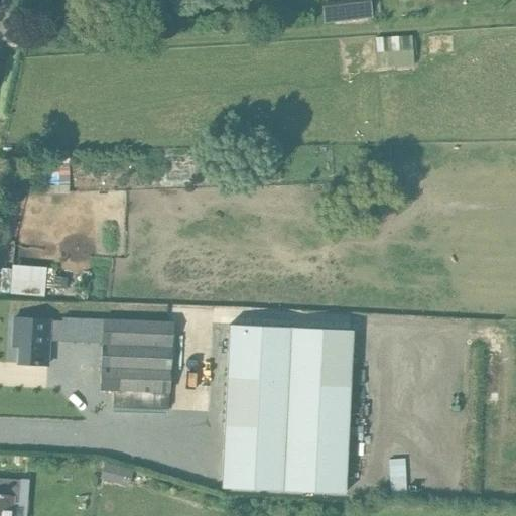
[(340,21),(373,18),(371,0),(370,0),(338,3),(340,21)]
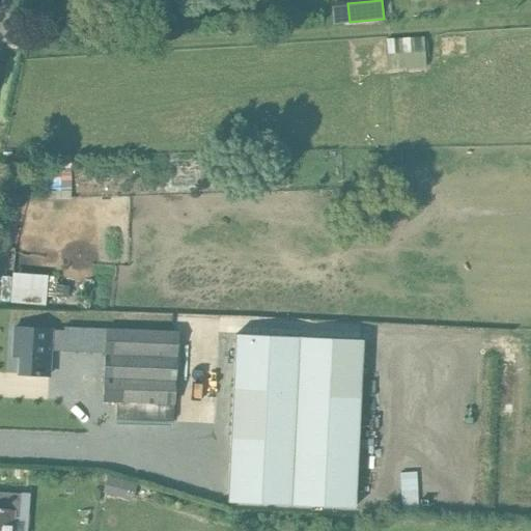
[(441,34),(441,53),(467,53),(466,34),(441,34)]
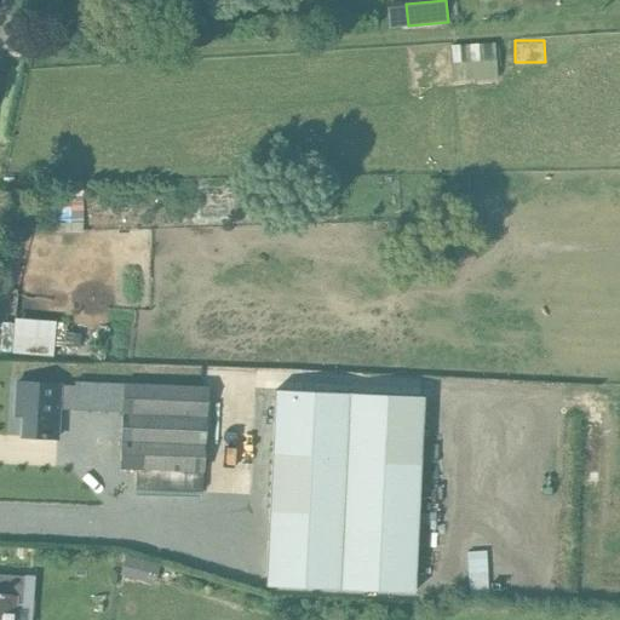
[(493,44),(412,49),(413,75),(452,73),(453,87),(495,85),(493,44)]
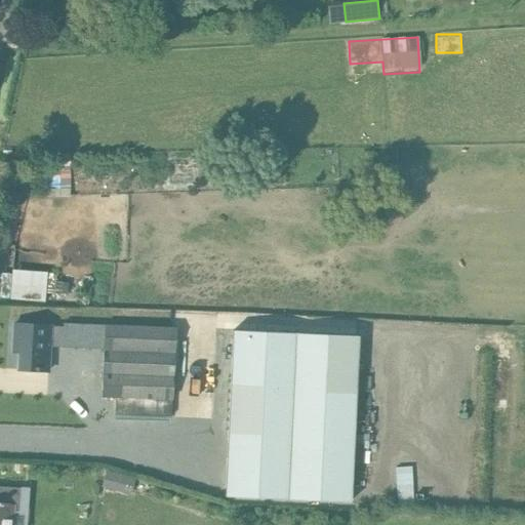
[(46,196),(70,195),(69,161),(44,162),(46,196)]
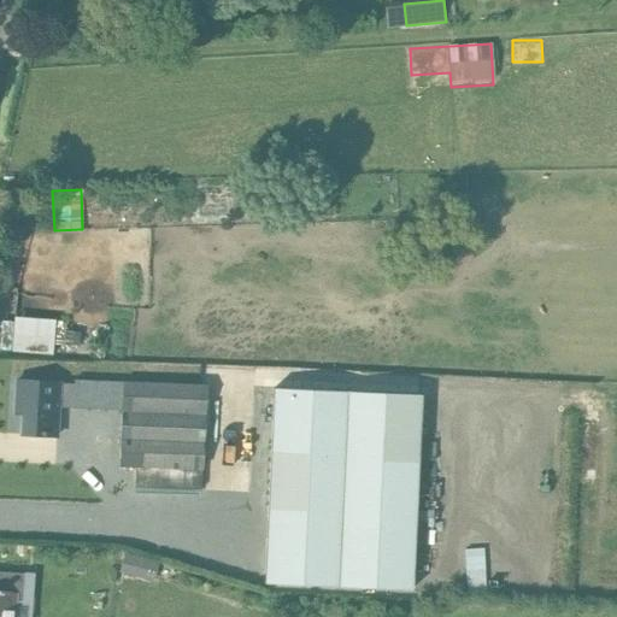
[(13,317),(11,351),(52,354),(52,344),(64,345),(64,344),(69,344),(70,325),(65,325),(65,321),(13,317)]
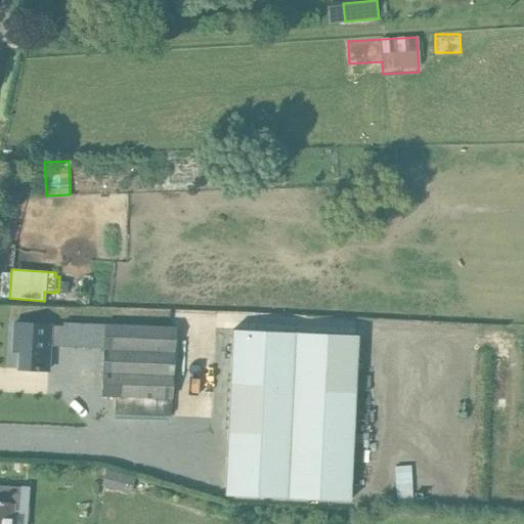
[(47,369),(48,346),(101,349),(99,396),(115,397),(114,415),(171,417),(171,399),(175,325),(61,322),(61,325),(12,322),(11,350),(17,351),(16,367),(47,369)]
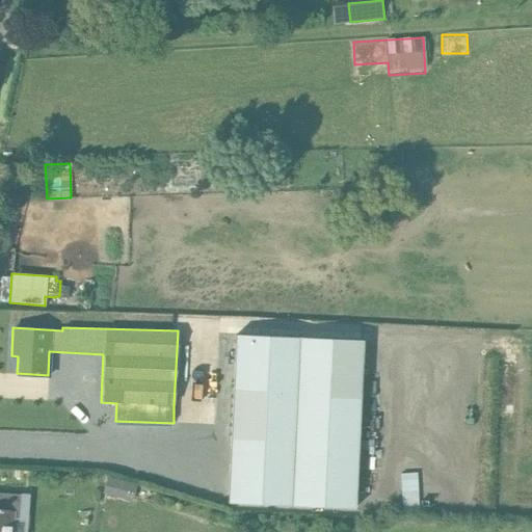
[(363,340),(234,335),(227,502),(354,508),(363,340)]
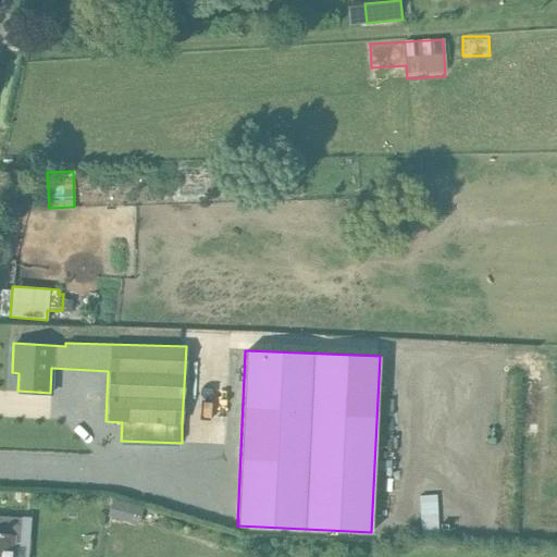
[(145,507),(113,498),(108,517),(138,527),(145,507)]
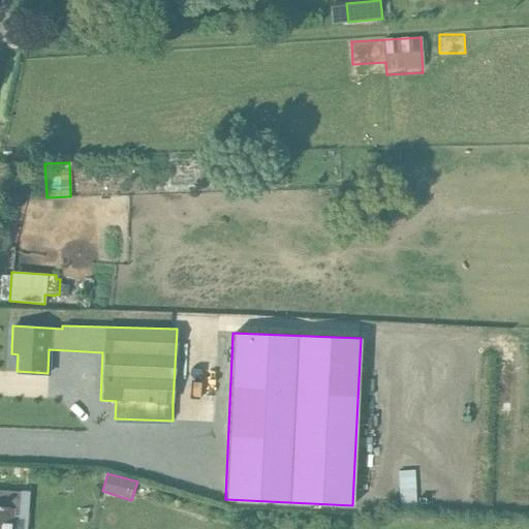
[(0,528),(9,528),(11,516),(18,516),(20,492),(0,490),(0,528)]
